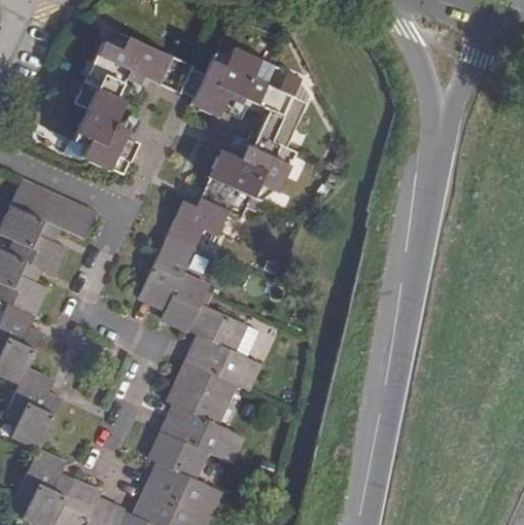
[(84,81),(117,97),(130,70),(161,83),(167,70),(187,79),(193,67),(194,66),(120,33),(114,45),(103,40),(84,81)]
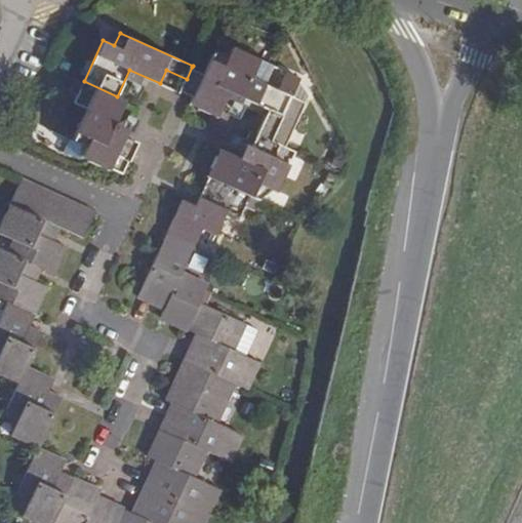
[(215,52),(205,73),(195,95),(192,104),(218,117),(231,90),(244,96),(252,78),(266,84),(275,65),(234,46),(233,48),(229,59),(215,52)]
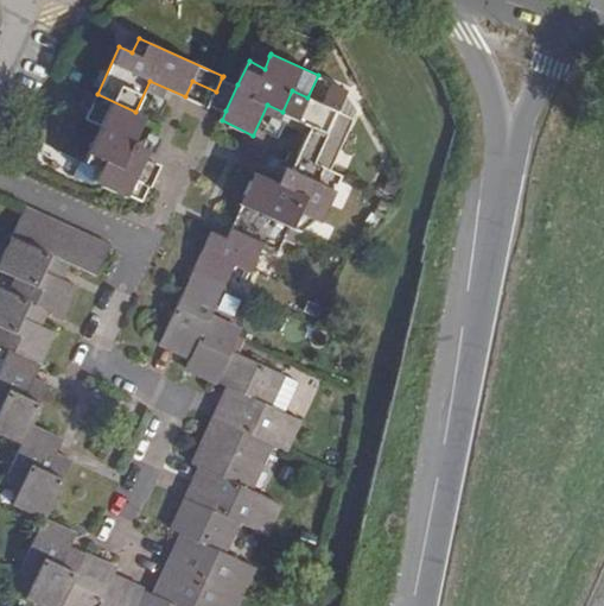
[(252,54),(249,61),(265,69),(269,56),(252,54)]
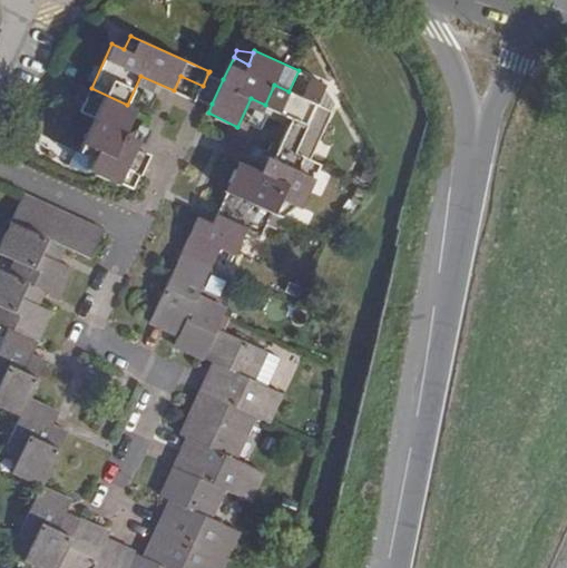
[(274,85),(265,105),(293,118),(281,145),(295,152),(311,158),(335,103),(322,97),(328,84),(299,70),(289,91),(274,85)]
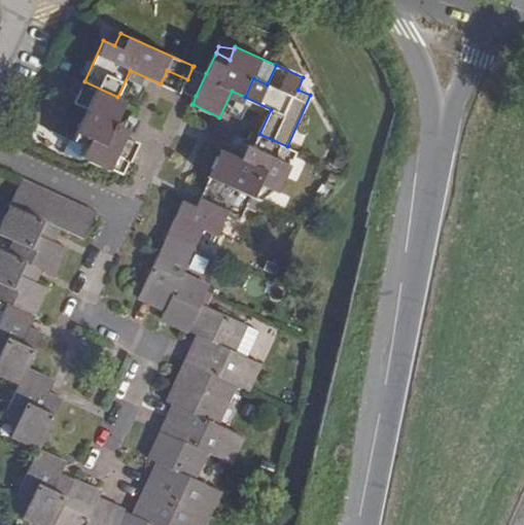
[(206,73),(193,67),(187,79),(182,90),(196,96),(206,73)]
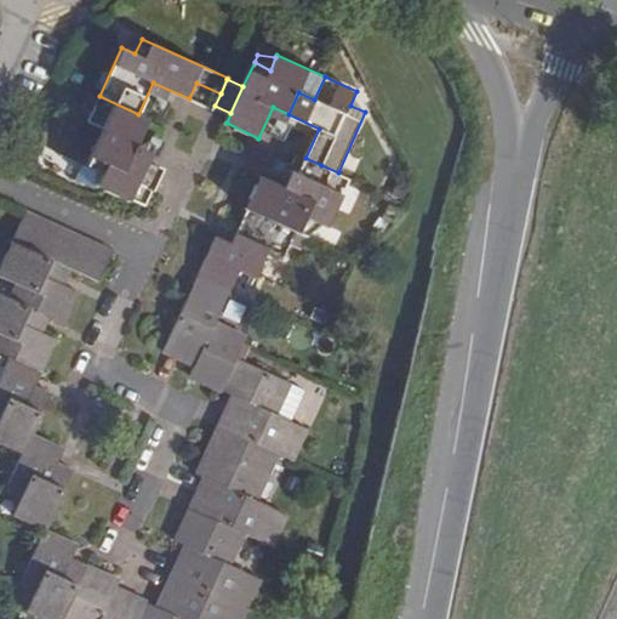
[(196,83),(189,98),(213,109),(215,106),(221,94),(196,83)]
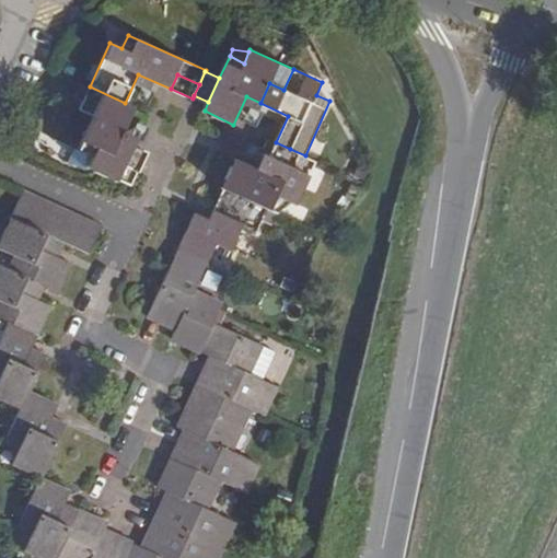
[(322,82),(316,95),(329,101),(333,94),(322,82)]
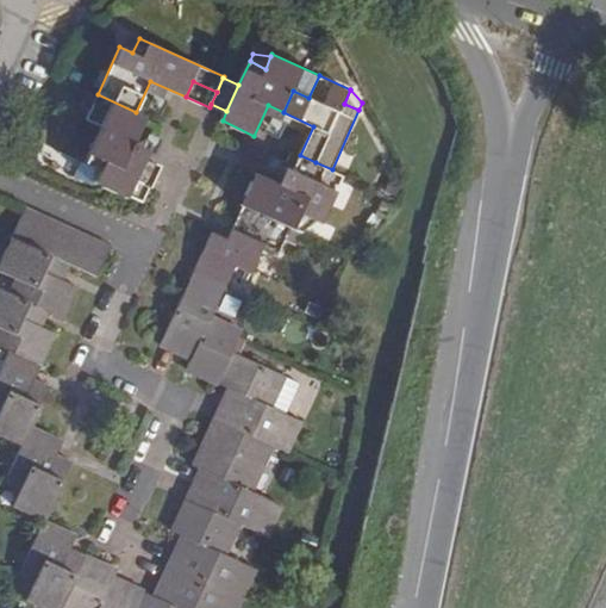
[(139,167),(144,157),(130,150),(145,117),(136,112),(98,94),(87,118),(102,125),(85,161),(101,169),(95,180),(94,182),(142,205),(155,175),(139,167)]
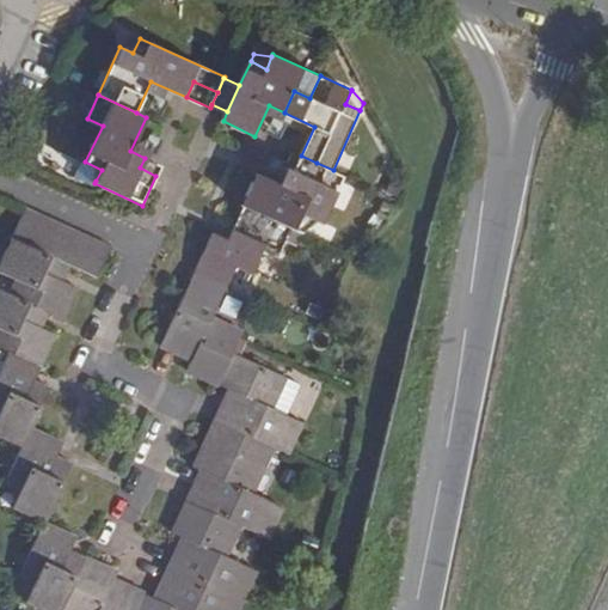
[(287,168),(298,174),(308,178),(317,163),(301,156),(294,152),(287,168)]
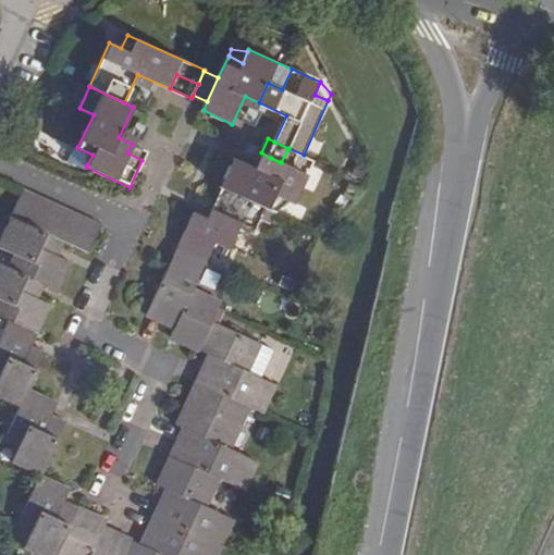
[(146,150),(132,144),(127,152),(142,160),(146,150)]
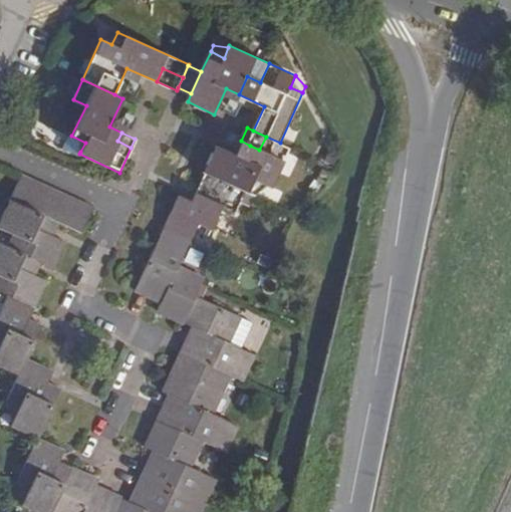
[(78,156),(80,152),(85,143),(71,136),(69,135),(62,148),(78,156)]
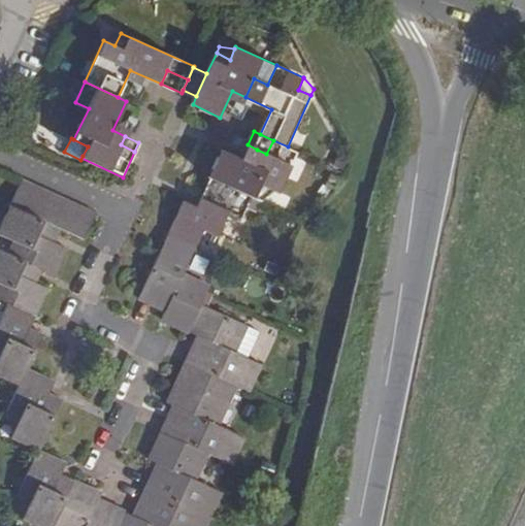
[(223,149),(209,176),(253,197),(261,200),(268,187),(281,193),(299,152),(288,146),(273,140),(266,154),(257,150),(251,162),(223,149)]
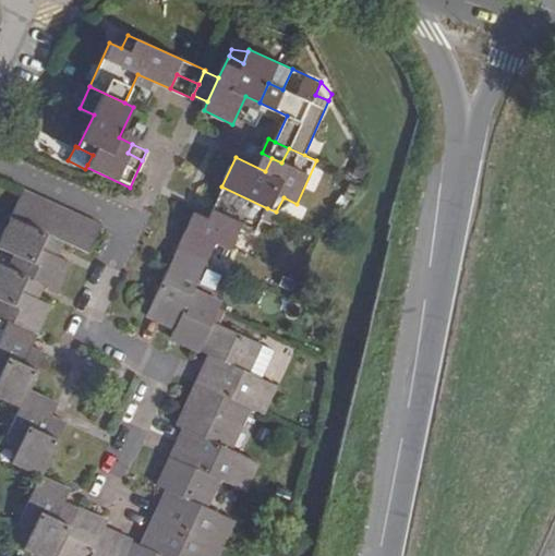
[(267,208),(221,186),(207,217),(195,212),(179,249),(209,262),(215,250),(229,255),(244,224),(257,230),(267,208)]
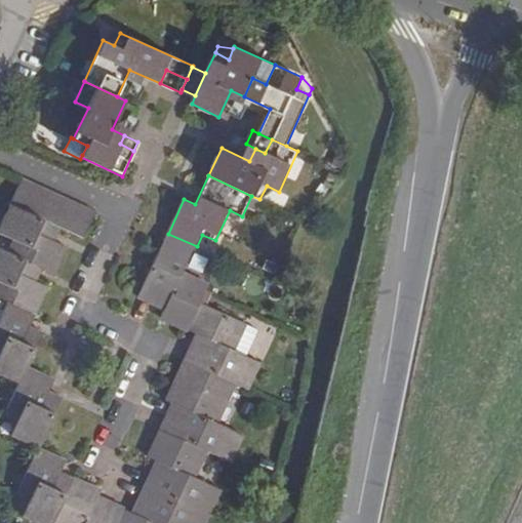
[(77,235),(89,207),(77,201),(64,196),(50,190),(37,184),(24,177),(11,204),(62,228),(77,235)]
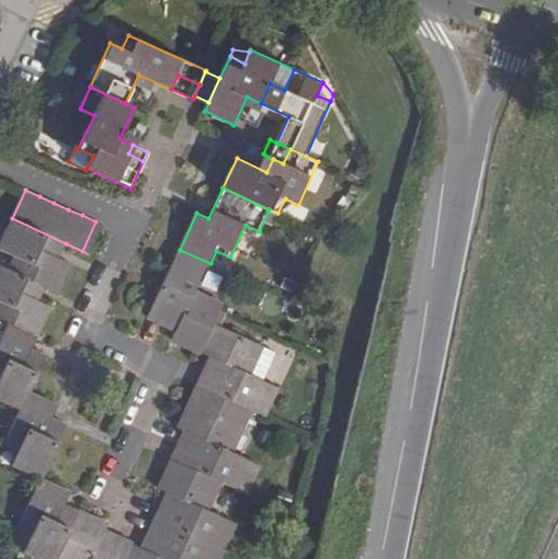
[(298,205),(285,198),(277,213),(285,217),(298,205)]
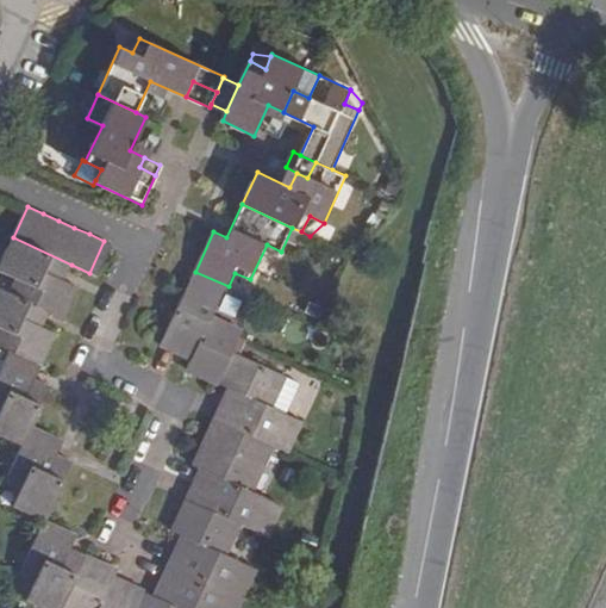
[(72,265),(13,237),(0,266),(0,268),(17,278),(10,292),(50,311),(63,317),(77,285),(66,279),(72,265)]
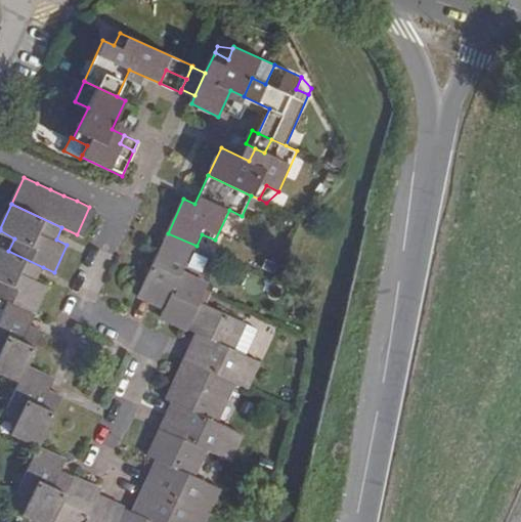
[(197,246),(168,233),(140,294),(166,307),(162,316),(189,328),(202,301),(209,285),(184,271),(197,246)]
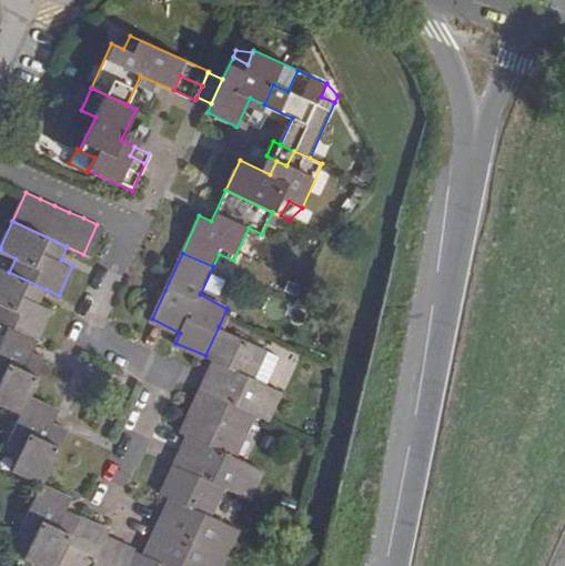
[(47,290),(9,272),(0,268),(0,321),(9,326),(40,340),(53,310),(41,303),(47,290)]
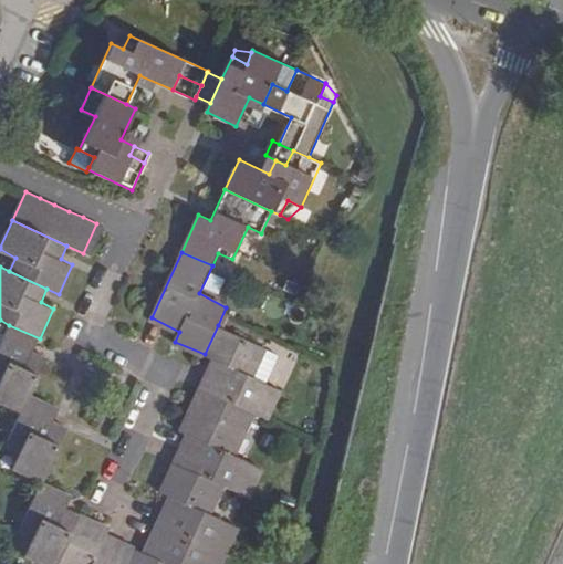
[(34,352),(40,338),(9,325),(0,345),(0,380),(1,382),(0,383),(0,401),(23,414),(31,395),(48,358),(34,352)]
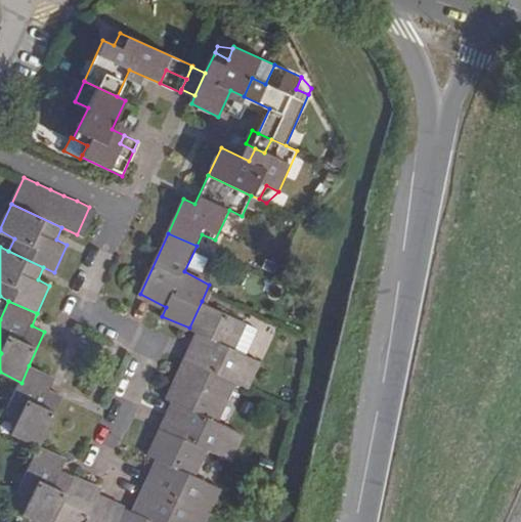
[(202,301),(189,328),(198,332),(186,358),(235,381),(248,386),(260,360),(233,348),(245,321),(202,301)]
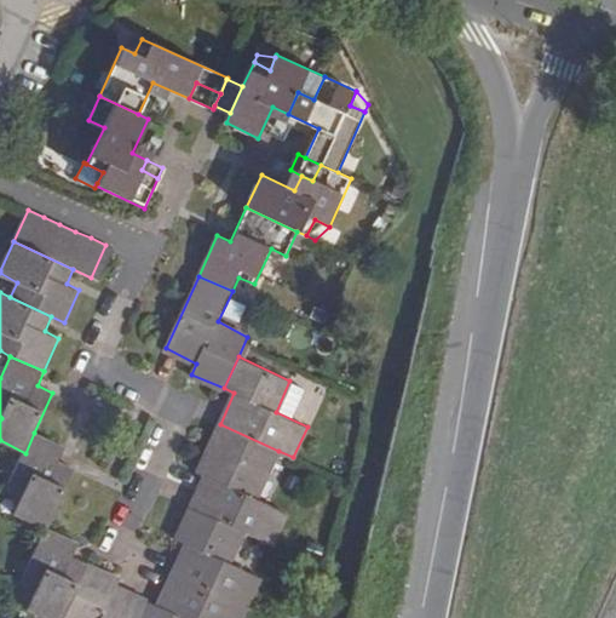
[(271,468),(278,451),(220,424),(199,471),(206,474),(190,507),(245,531),(272,543),(286,511),(252,495),(266,464),(271,468)]
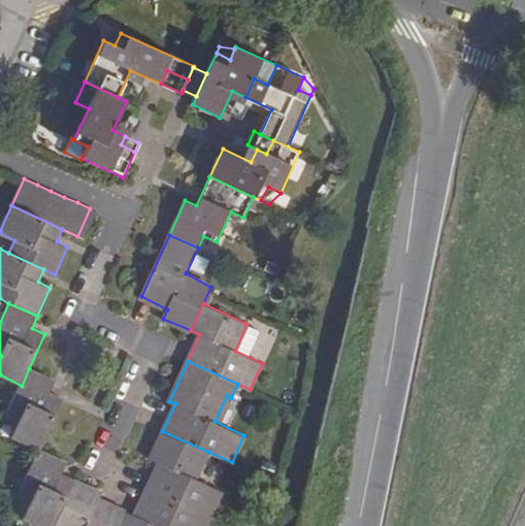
[(57,382),(29,368),(22,386),(8,415),(21,421),(13,437),(41,450),(64,399),(51,393),(57,382)]
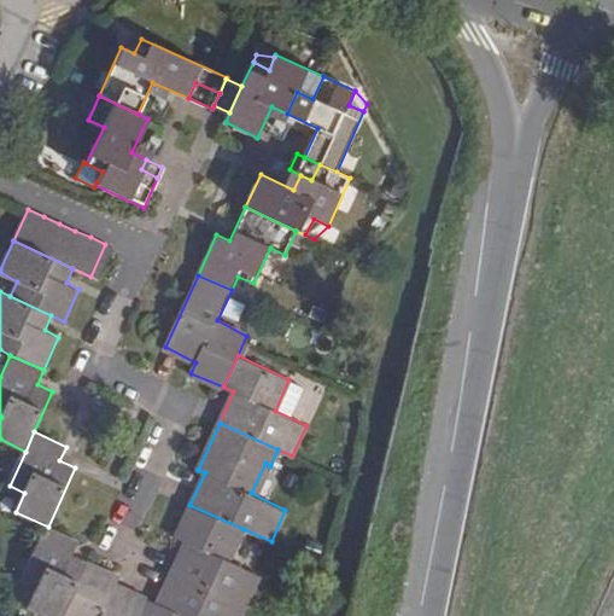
[(229,559),(244,529),(189,505),(176,536),(187,541),(174,573),(245,606),(259,575),(229,559)]
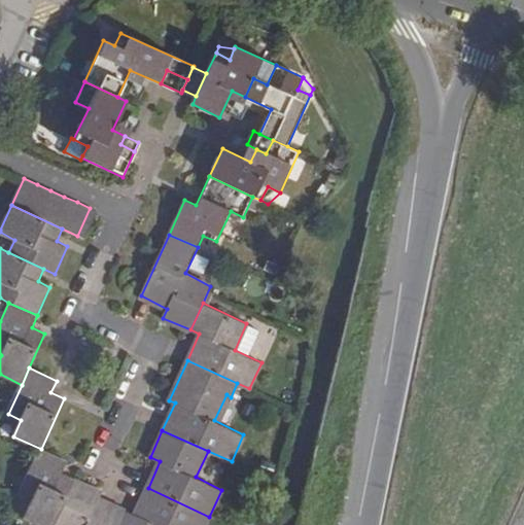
[(68,461),(41,449),(19,494),(33,501),(26,517),(43,524),(56,524),(76,480),(62,473),(68,461)]
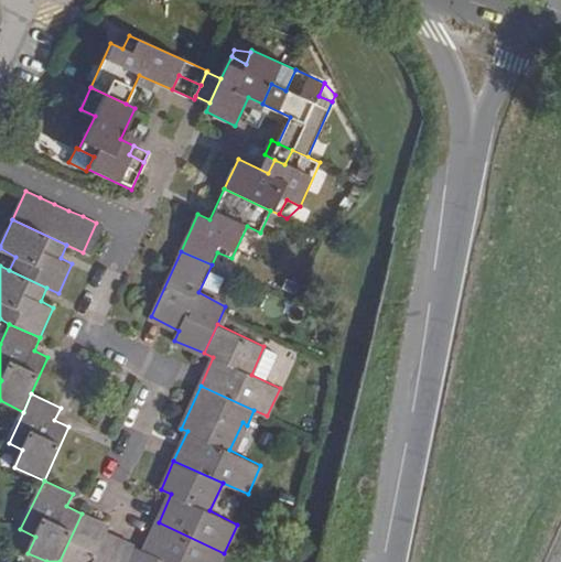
[(82,514),(60,561),(128,561),(136,546),(108,532),(111,527),(82,514)]
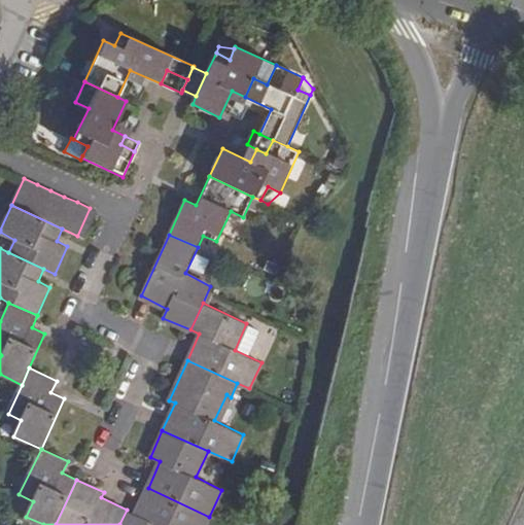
[(205,524),(209,517),(148,488),(136,514),(127,510),(119,524),(205,524)]
